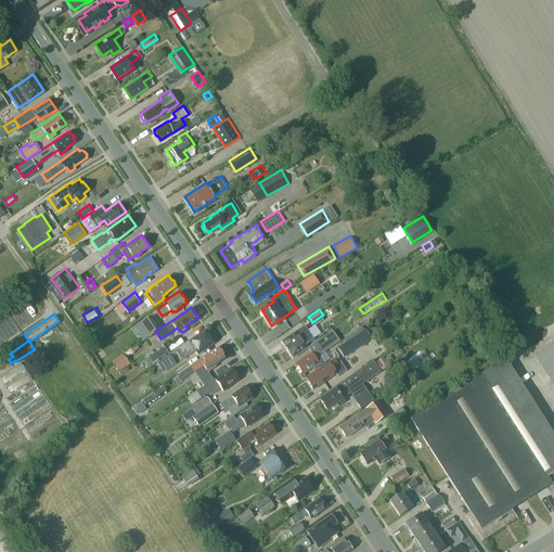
[(151,333),(162,326),(153,313),(143,321),(151,333)]
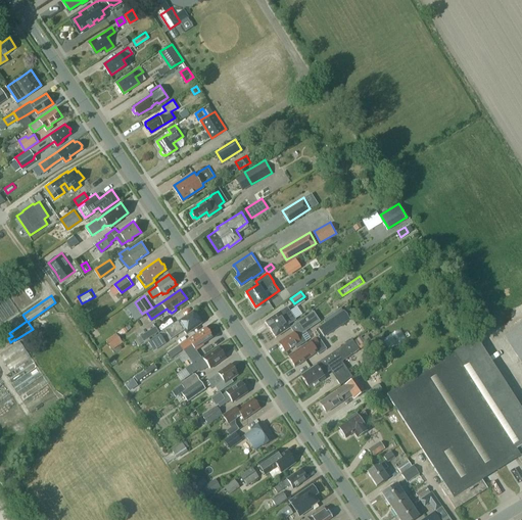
[(280,310),(266,320),(276,335),(290,326),(289,323),(296,318),(288,305),(281,311),(280,310)]
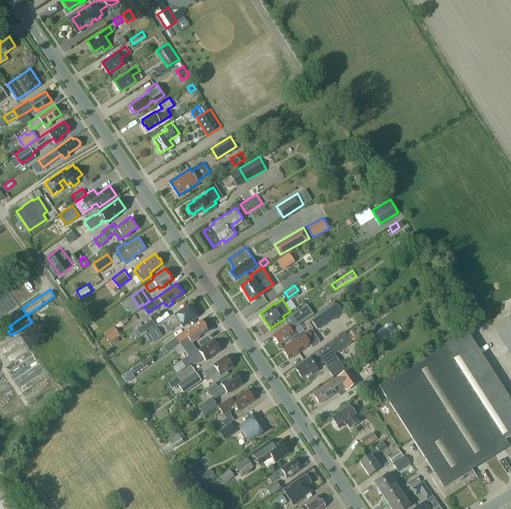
[(337,301),(329,307),(334,315),(343,310),(337,301)]
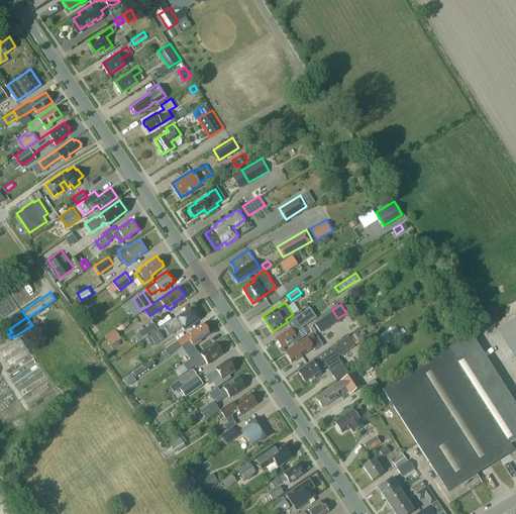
[(198,316),(198,314),(196,312),(195,311),(192,306),(179,315),(178,315),(164,324),(170,332),(183,323),(186,327),(191,324),(191,322),(199,317),(198,316)]
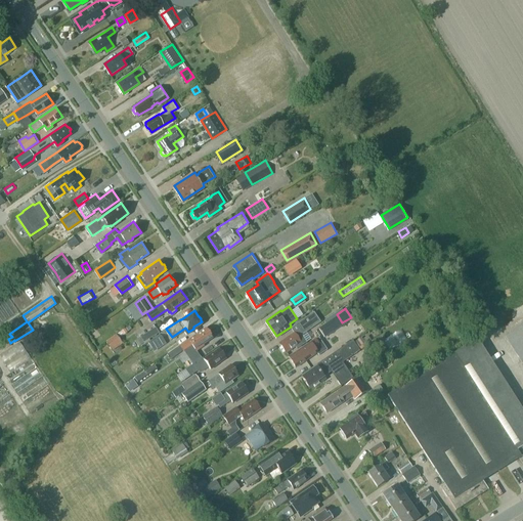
[(315,310),(297,321),(298,322),(303,331),(304,330),(305,331),(314,324),(313,322),(320,317),(315,310)]
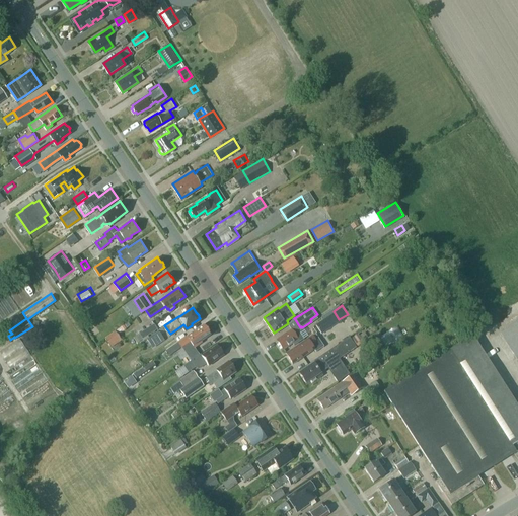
[(324,317),(316,322),(322,332),(330,325),(324,317)]
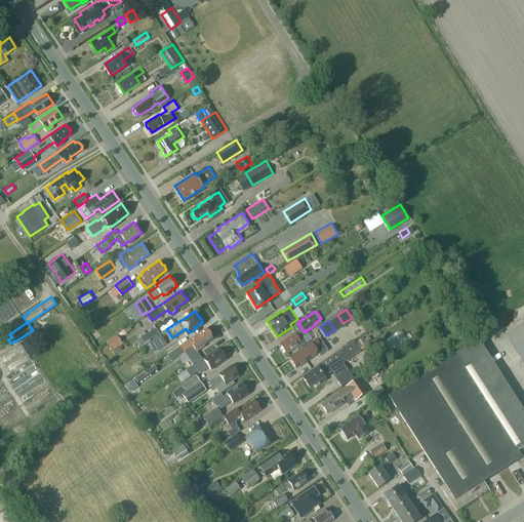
[(523,325),(508,335),(523,359),(523,325)]
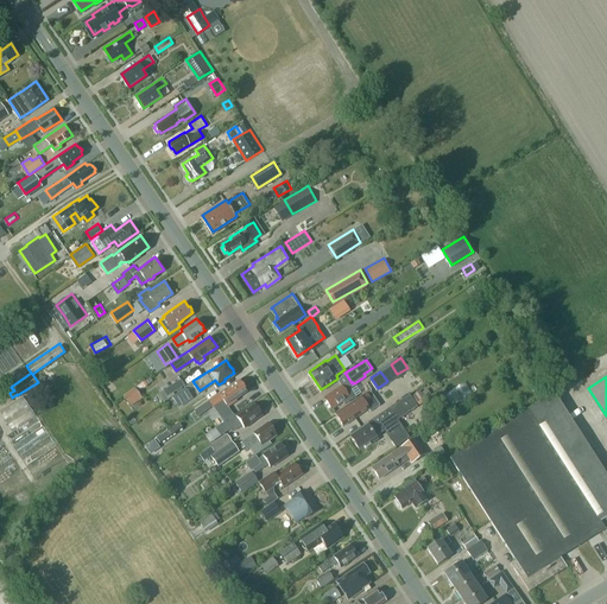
[(163,388),(168,395),(185,383),(181,377),(163,388)]
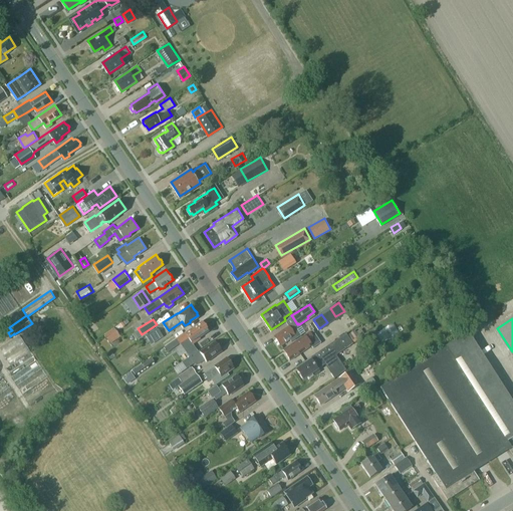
[(194,341),(198,339),(198,337),(209,329),(202,320),(187,330),(178,336),(182,341),(190,336),(194,341)]
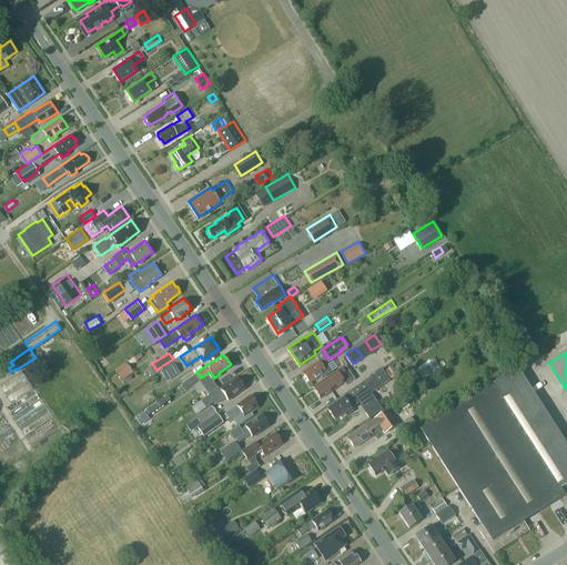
[(131,366),(128,360),(115,369),(121,375),(127,372),(125,370),(131,366)]
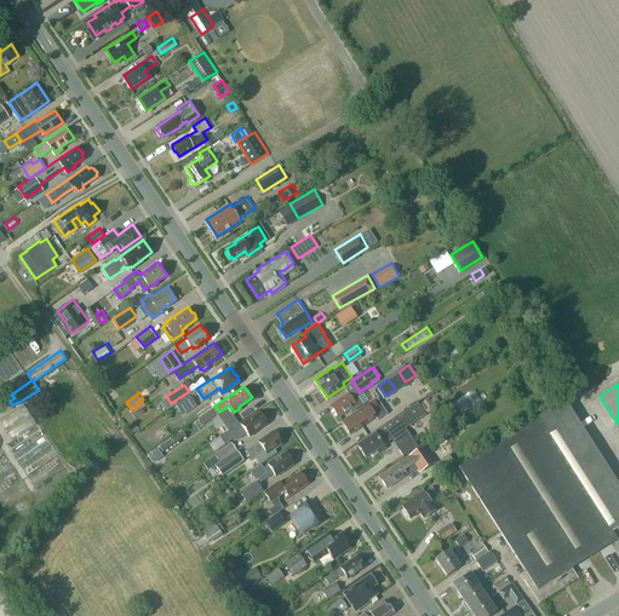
[(181,409),(195,399),(190,392),(176,402),(181,409)]
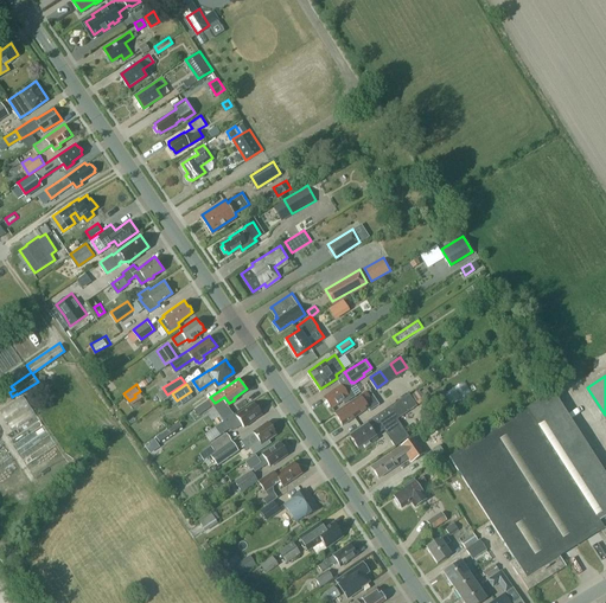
[(325,395),(332,406),(332,405),(343,398),(345,402),(356,395),(349,384),(343,387),(342,384),(325,395)]
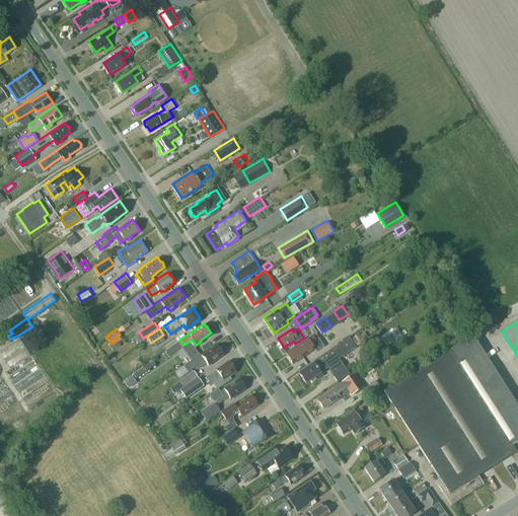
[(317,340),(313,334),(287,352),(294,362),(304,355),(315,347),(316,350),(324,344),(320,337),(317,340)]
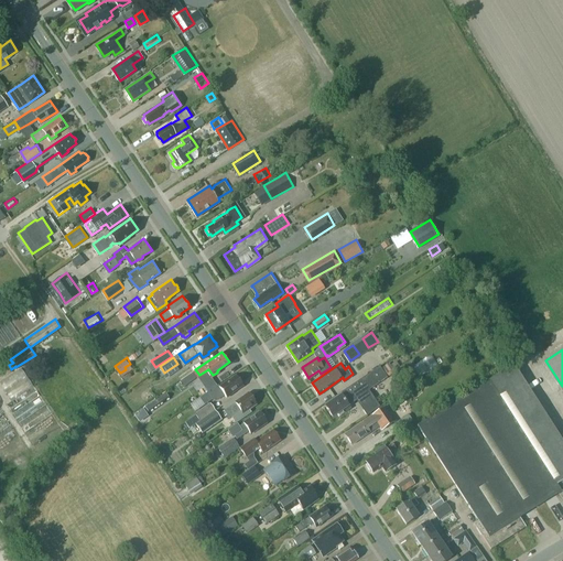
[(527,525),(521,516),(561,491),(562,489),(562,438),(515,363),(418,424),(478,519),(475,521),(491,548),(491,547),(512,533),(512,532),(526,525),(527,526),(527,525)]
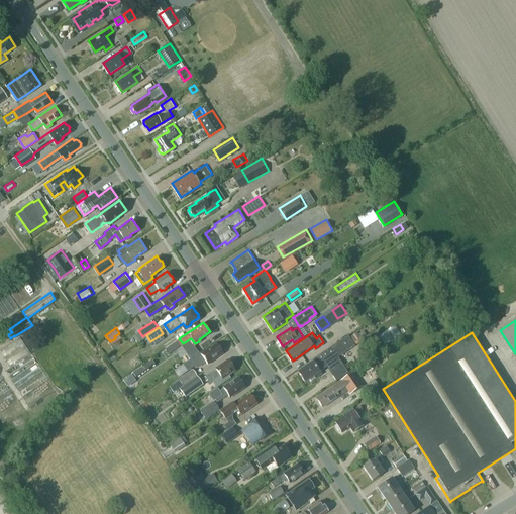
[(306,380),(315,374),(316,376),(322,372),(320,370),(325,366),(324,364),(333,357),(335,361),(334,361),(339,368),(333,372),(337,378),(347,371),(343,365),(339,357),(338,355),(355,343),(350,335),(341,341),(340,339),(311,360),(308,362),(307,362),(308,364),(299,371),(306,380)]
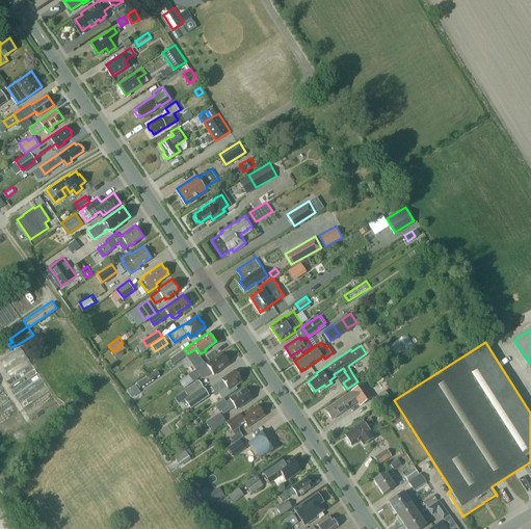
[(20,346),(1,359),(6,367),(26,353),(20,346)]
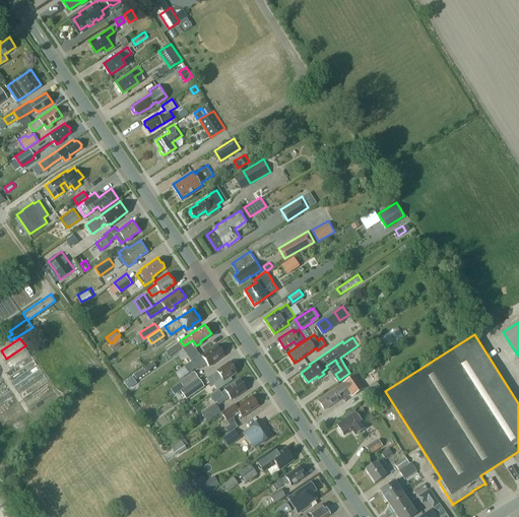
[(180,340),(167,349),(171,354),(184,345),(180,340)]
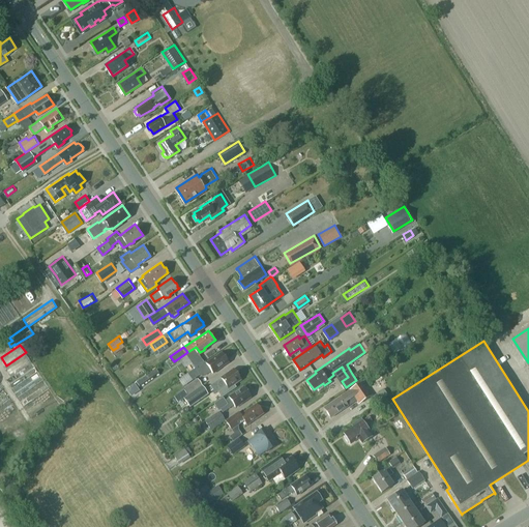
[(229,359),(224,351),(216,356),(215,355),(207,361),(206,359),(196,367),(200,373),(203,371),(205,373),(211,369),(213,372),(219,368),(218,367),(229,359)]
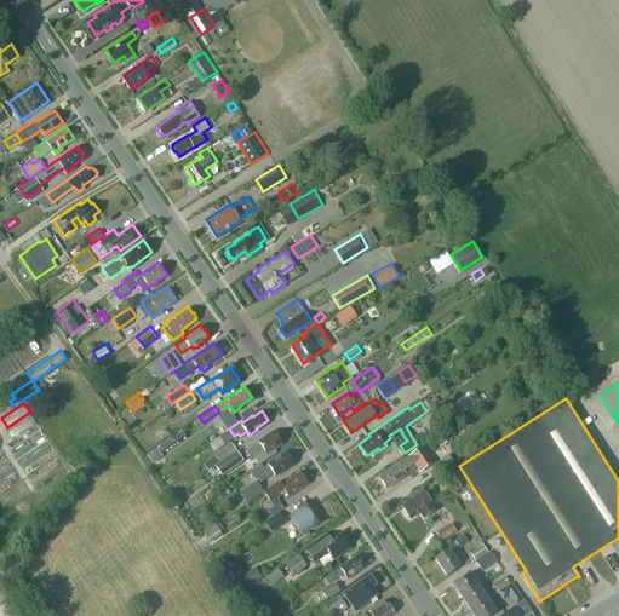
[(38,422),(32,413),(9,429),(15,438),(38,422)]
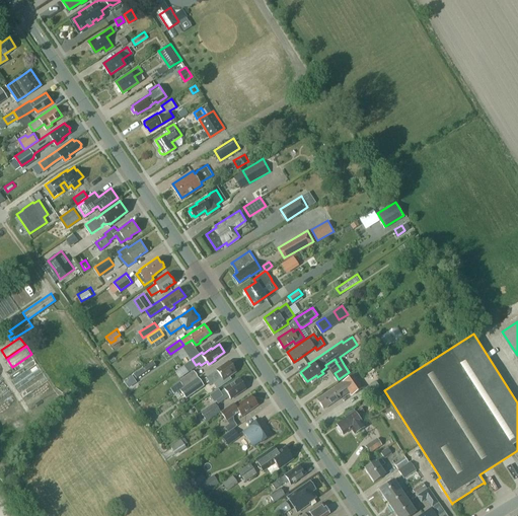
[(192,359),(185,364),(189,370),(197,365),(196,365),(192,359)]
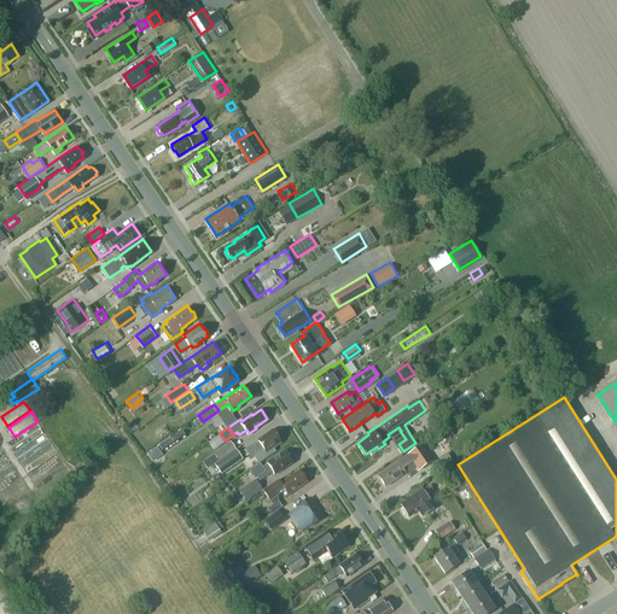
[(281,440),(273,428),(258,438),(246,446),(252,456),(258,451),(262,457),(275,448),(273,445),(281,440)]
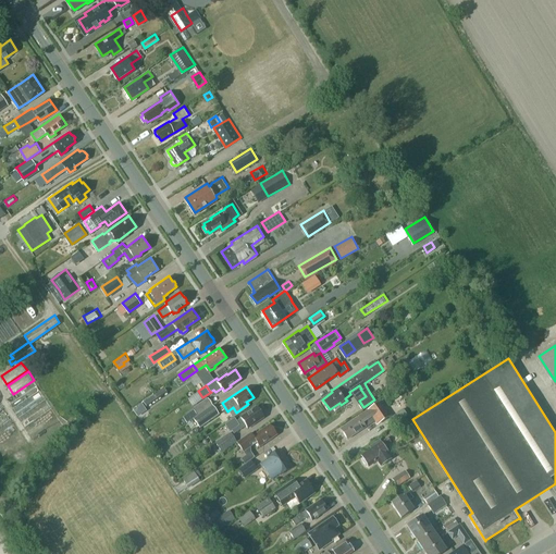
[(46,397),(40,389),(13,407),(19,416),(46,397)]
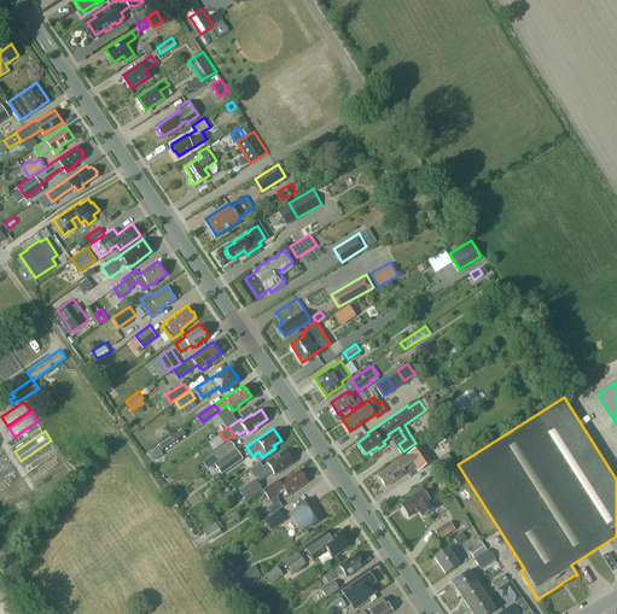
[(215,452),(204,460),(209,466),(220,458),(236,446),(231,439),(214,450),(215,452)]
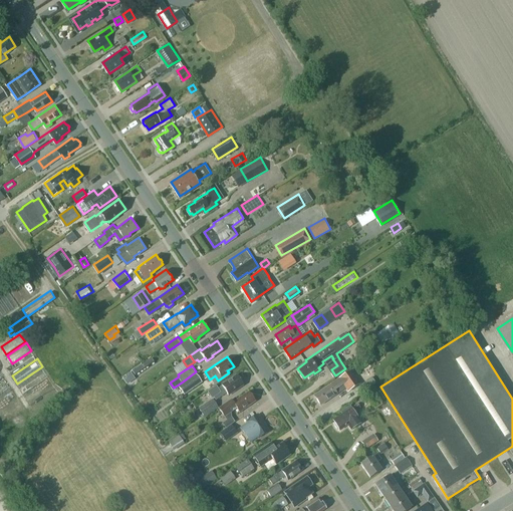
[(48,375),(42,367),(19,385),(23,392),(48,375)]
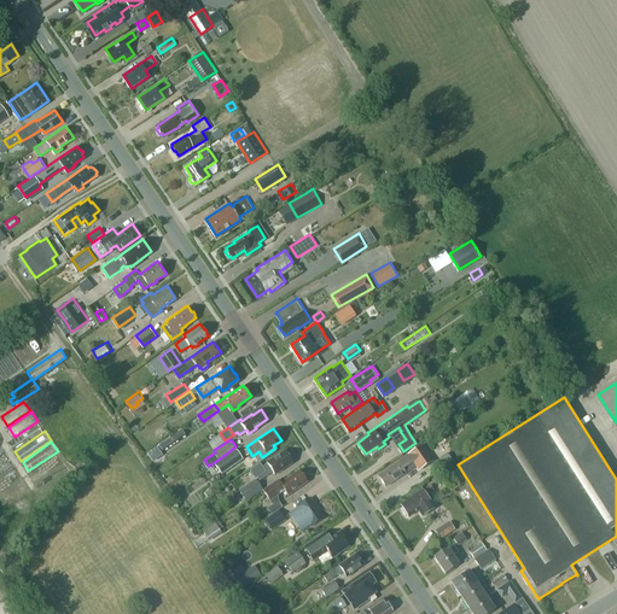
[(399,460),(379,473),(386,484),(407,471),(403,467),(414,460),(417,463),(420,468),(429,462),(436,457),(425,442),(418,445),(409,452),(399,460)]
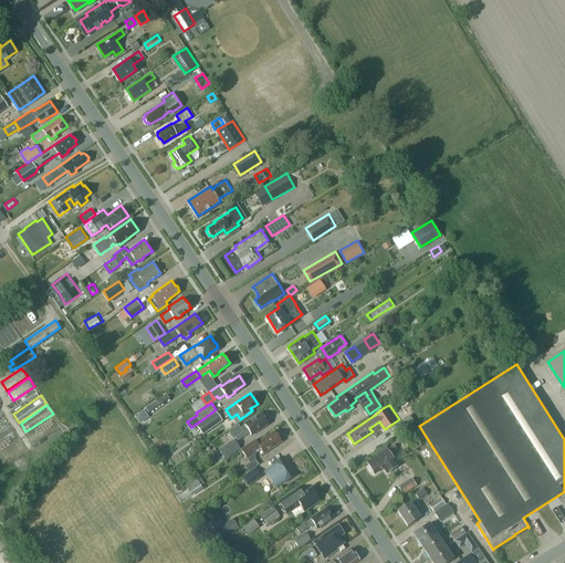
[(144,407),(135,413),(140,420),(149,415),(144,407)]
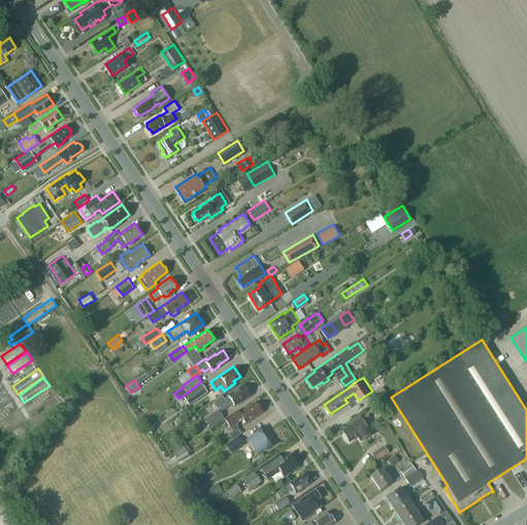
[(202,383),(197,386),(185,395),(190,403),(208,390),(202,383)]
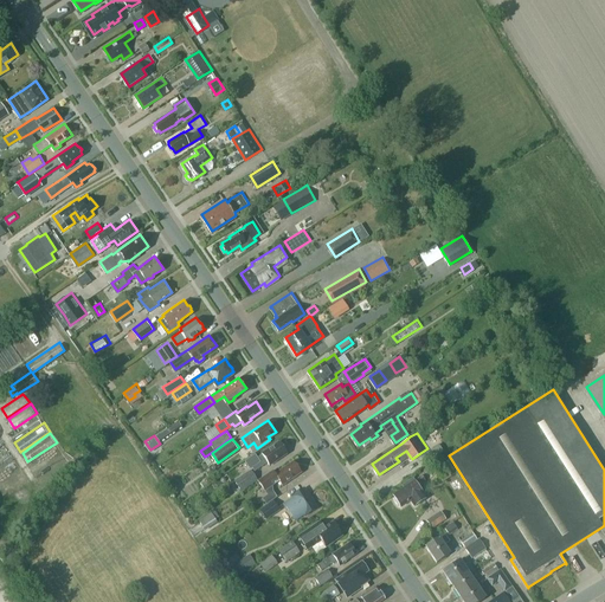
[(4,440),(0,442),(0,467),(15,458),(4,440)]
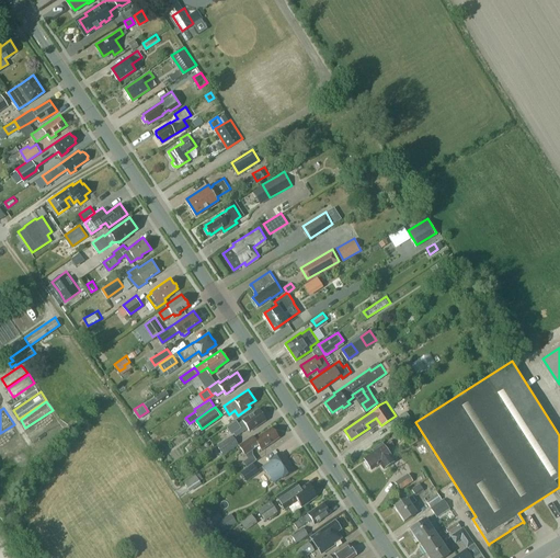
[(237,434),(248,426),(251,430),(258,425),(256,424),(266,418),(264,416),(265,414),(261,408),(260,408),(243,419),(239,422),(237,419),(227,425),(232,433),(235,431),(237,434)]
